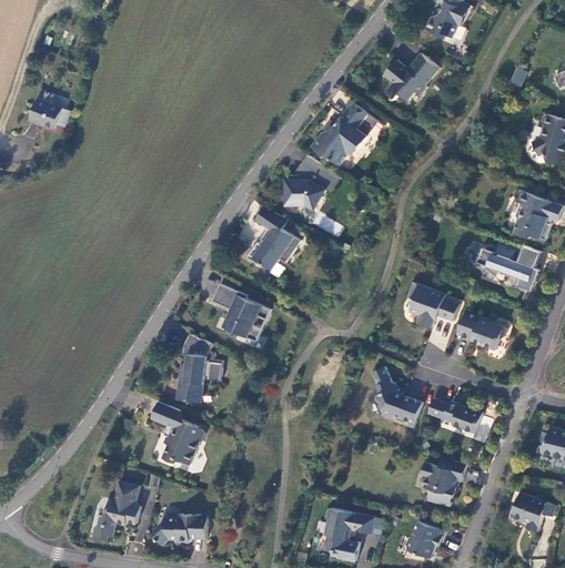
[(440,0),(440,1),(441,4),(442,6),(443,6),(439,16),(436,14),(430,17),(424,29),(439,36),(441,32),(449,36),(453,34),(457,23),(461,26),(473,7),(462,3),(463,0),(440,0)]
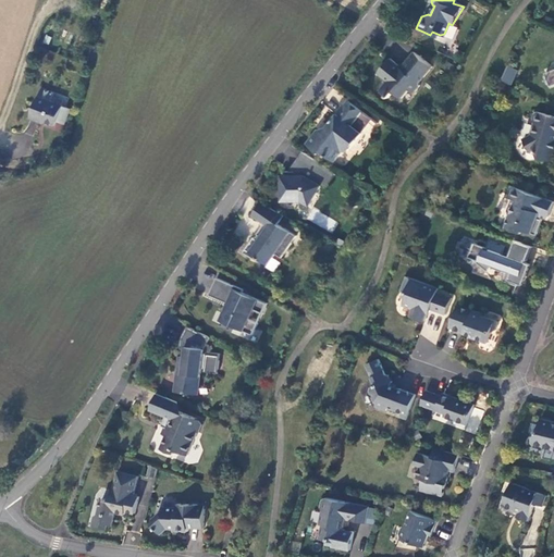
[(406,89),(410,93),(417,85),(417,83),(430,66),(411,51),(401,65),(397,65),(388,58),(376,73),(385,81),(377,90),(386,98),(391,91),(399,98),(406,89)]
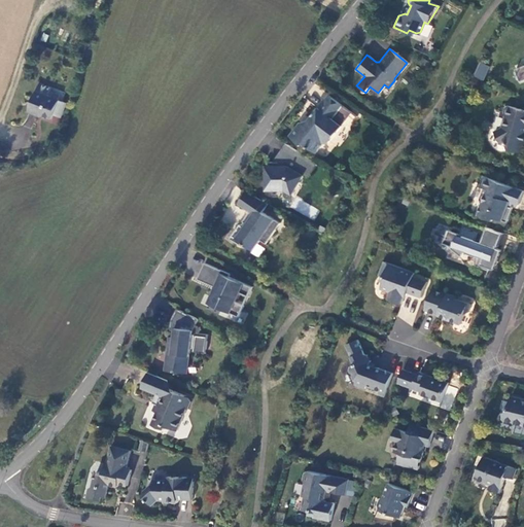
[(480,81),(486,67),(476,62),(469,76),(480,81)]
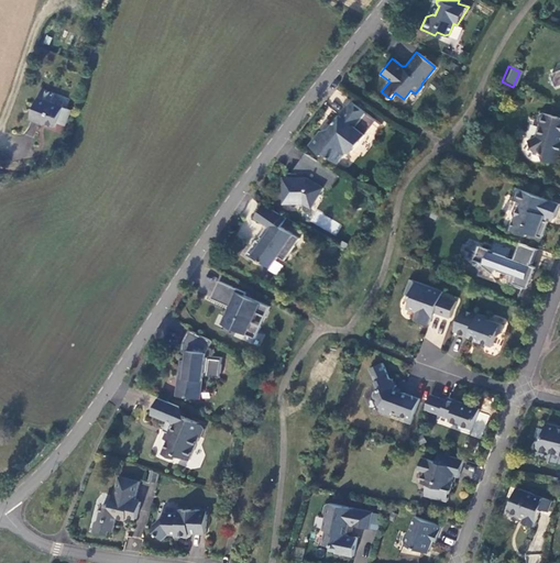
[(559,69),(548,74),(550,78),(548,78),(550,84),(552,84),(553,87),(559,84),(559,69)]
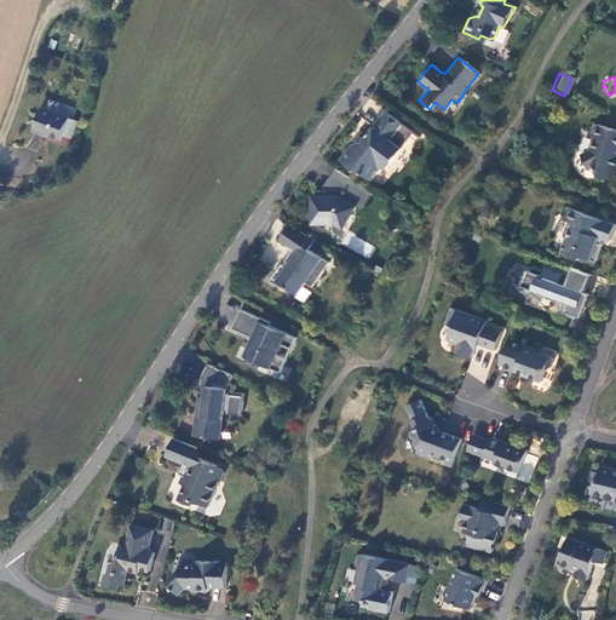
[(563,96),(553,92),(551,99),(559,103),(563,96)]
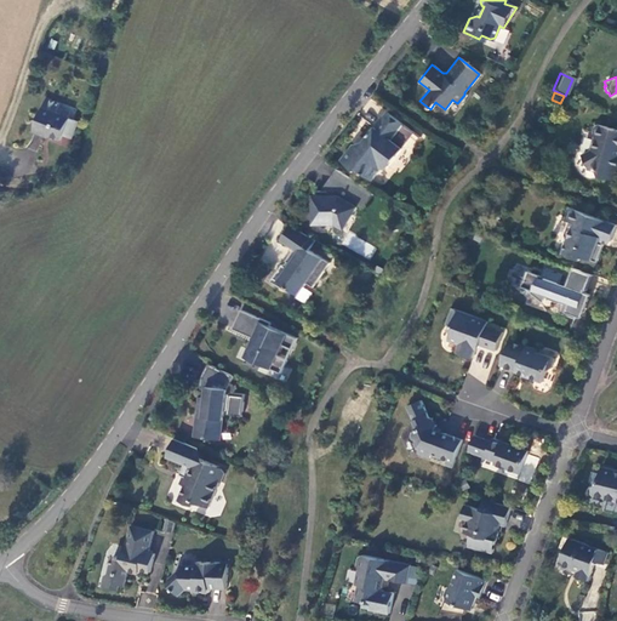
[(33,98),(29,108),(21,132),(34,137),(34,136),(49,142),(50,136),(60,140),(66,123),(57,119),(41,113),(45,103),(33,98)]
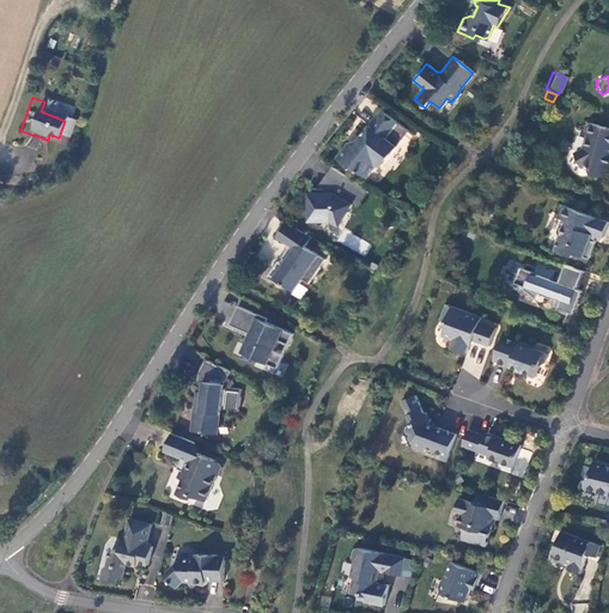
[(48,103),(44,102),(41,111),(56,117),(58,111),(46,108),(48,103)]
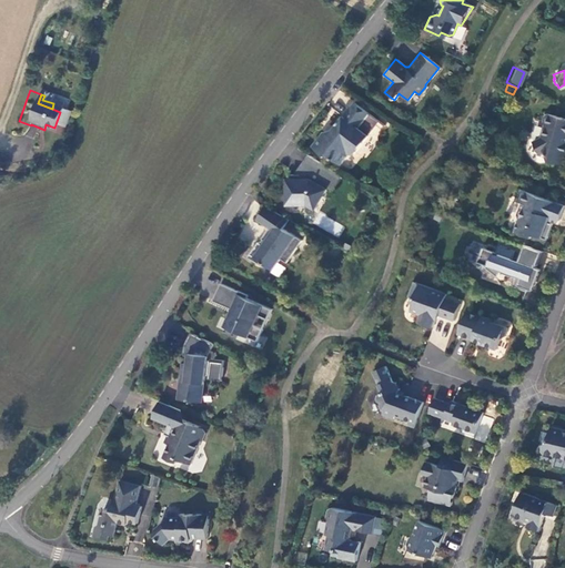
[(329,137),(322,132),(311,146),(324,155),(325,154),(339,164),(346,154),(352,153),(377,121),(352,102),(332,129),(334,130),(329,137)]
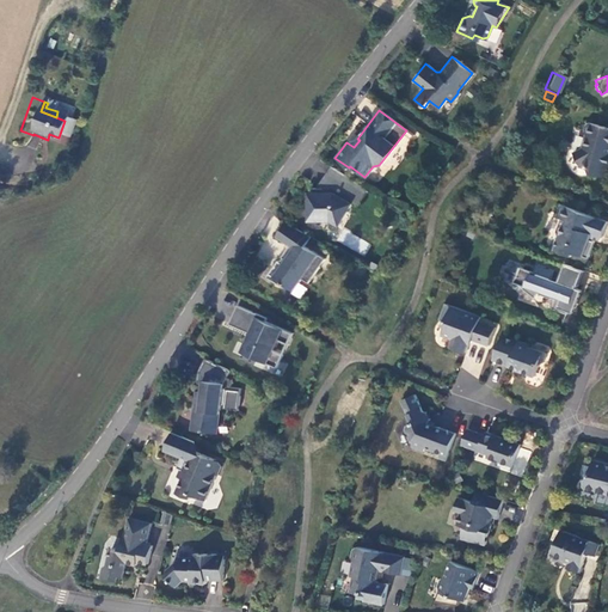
[(607,128),(587,122),(583,124),(582,132),(584,136),(583,138),(581,148),(571,153),(579,167),(584,165),(590,173),(607,178),(607,171),(607,155),(607,151),(607,128)]
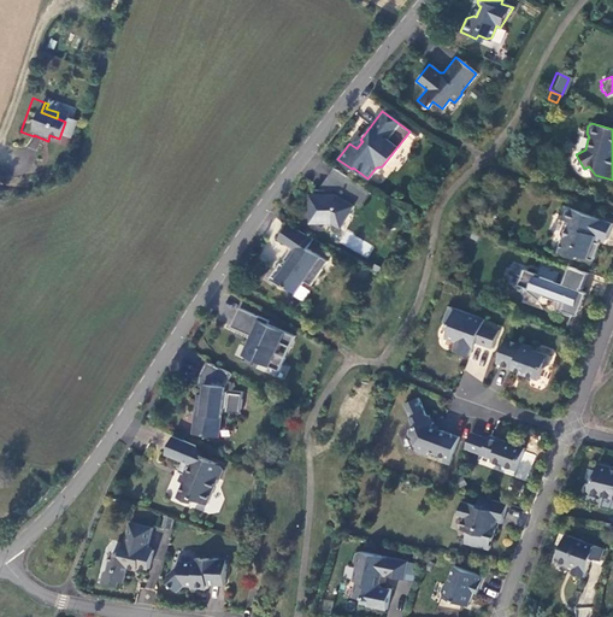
[(363,187),(337,171),(334,169),(324,182),(326,184),(323,189),(313,189),(313,195),(310,195),(310,209),(313,209),(313,219),(328,219),(340,227),(343,221),(345,222),(349,213),(353,206),(363,187)]
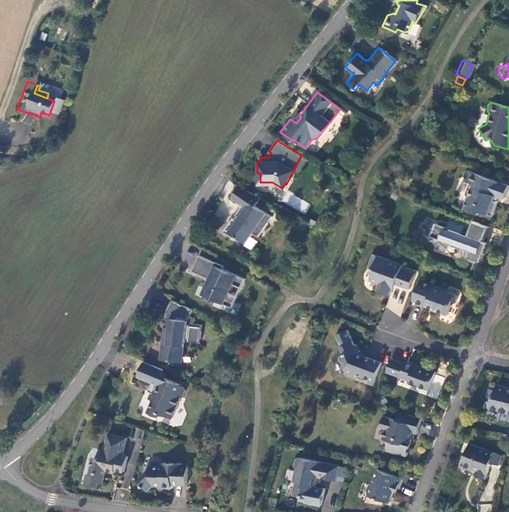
[(306,158),(301,155),(293,171),(297,173),(306,158)]
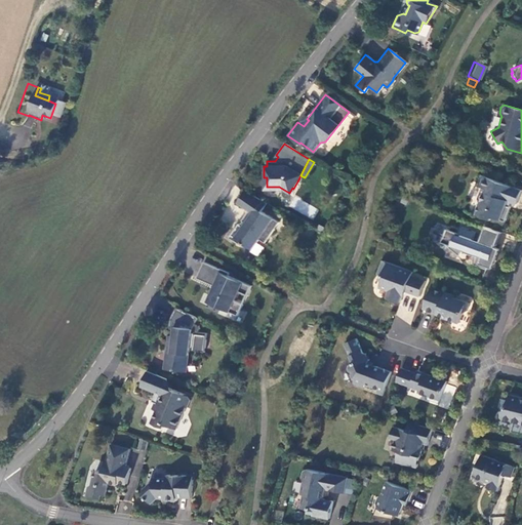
[(479,202),(474,214),(488,219),(490,216),(503,221),(508,207),(505,205),(506,201),(514,204),(519,190),(479,175),(475,186),(480,187),(476,198),(478,202),(479,202)]
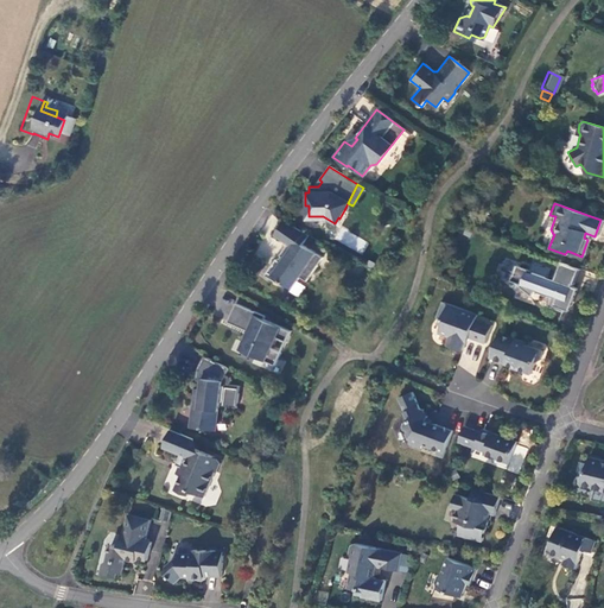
[(304,282),(320,258),(300,244),(307,235),(283,220),(273,235),(285,244),(278,255),(281,258),(279,263),(274,259),(264,274),(274,283),(277,279),(290,289),(298,277),(304,282)]
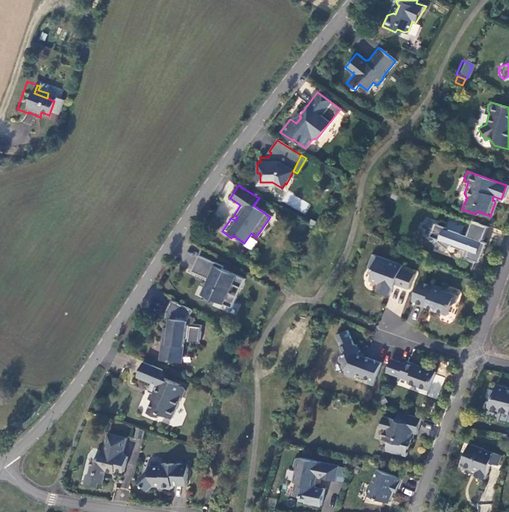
[(286,192),(281,202),(302,214),(308,204),(286,192)]
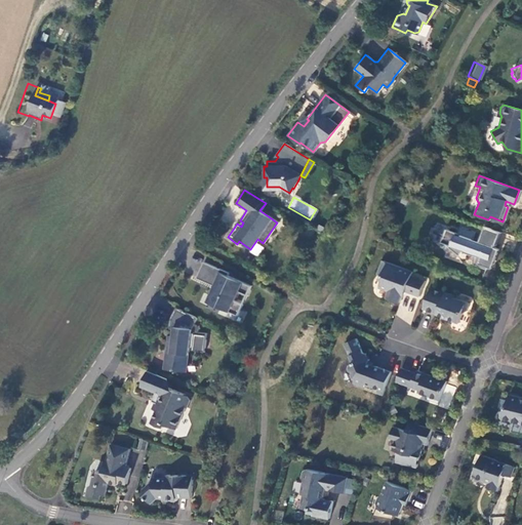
[(485,270),(486,267),(490,269),(497,249),(493,247),(498,232),(483,227),(478,241),(471,239),(473,232),(459,227),(457,234),(444,229),(444,230),(443,229),(439,242),(448,245),(446,247),(457,255),(460,251),(463,251),(462,252),(474,255),(476,255),(472,265),(484,269),(484,270),(485,270)]
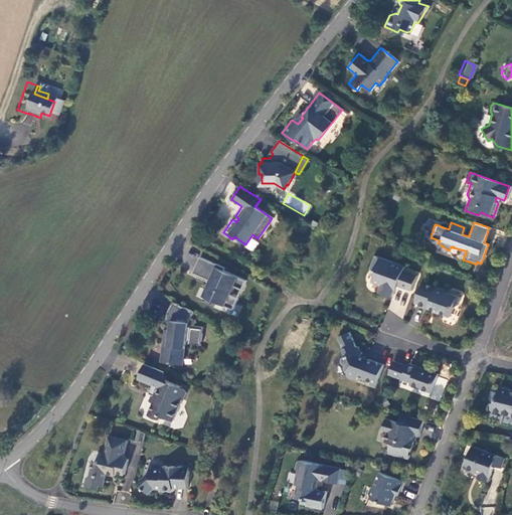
[(392,285),(409,291),(415,276),(401,271),(402,267),(373,255),(368,269),(373,271),(372,274),(373,275),(370,282),(379,286),(377,292),(390,297),(393,289),(391,288),(392,285)]
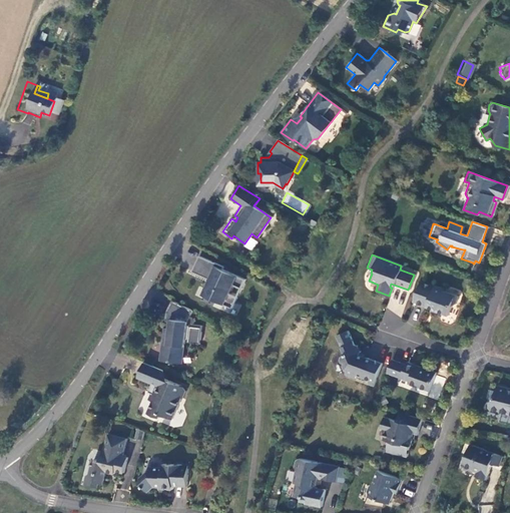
[(197,255),(190,271),(209,280),(207,283),(205,282),(200,294),(230,308),(235,297),(226,293),(230,284),(239,288),(243,279),(220,269),(221,267),(197,255)]
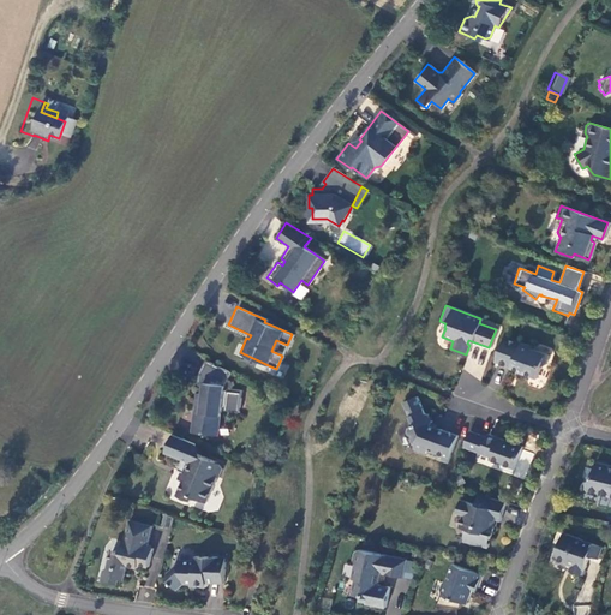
[(519,341),(519,342),(502,336),(493,362),(509,368),(510,366),(516,368),(516,371),(535,378),(539,366),(544,364),(547,356),(532,350),(529,346),(519,341)]
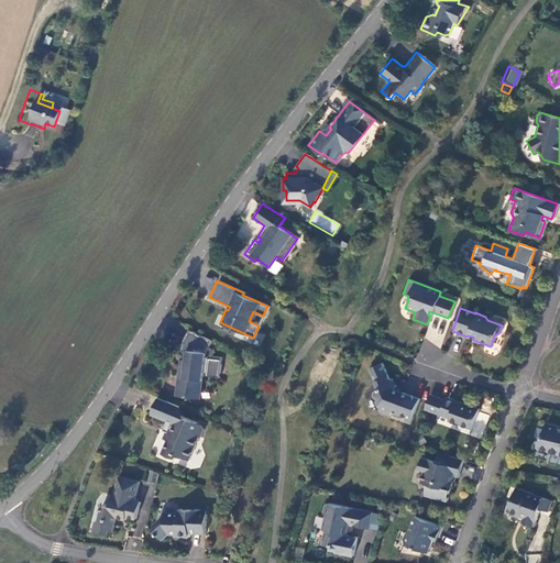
[(209,341),(196,334),(187,330),(180,342),(179,351),(183,351),(180,361),(179,371),(177,370),(174,396),(188,398),(188,393),(199,394),(201,372),(205,373),(204,376),(217,377),(220,357),(206,355),(206,356),(204,356),(204,353),(209,341)]
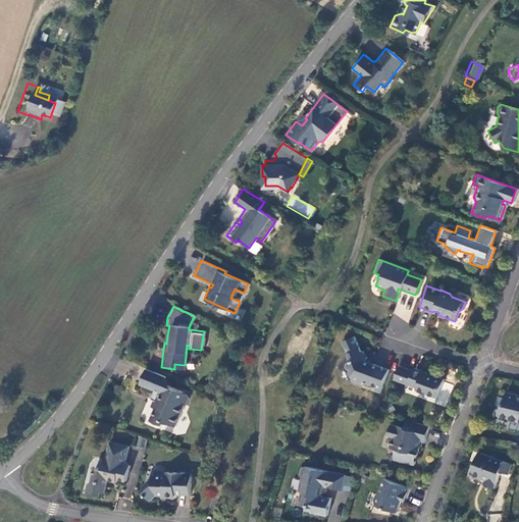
[(362,352),(359,351),(352,336),(341,342),(347,354),(346,354),(345,357),(347,362),(346,362),(345,366),(349,375),(350,375),(350,380),(360,384),(361,381),(374,386),(380,388),(386,370),(364,361),(365,358),(362,352)]
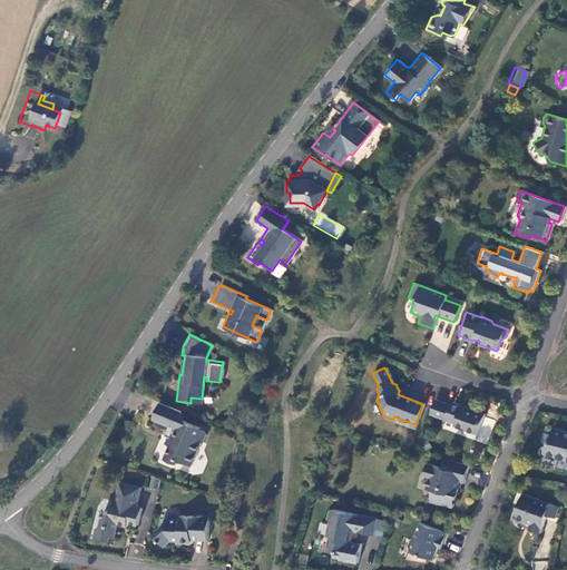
[(450,405),(433,400),(429,414),(453,423),(452,425),(462,430),(461,432),(475,436),(482,414),(451,402),(450,405)]
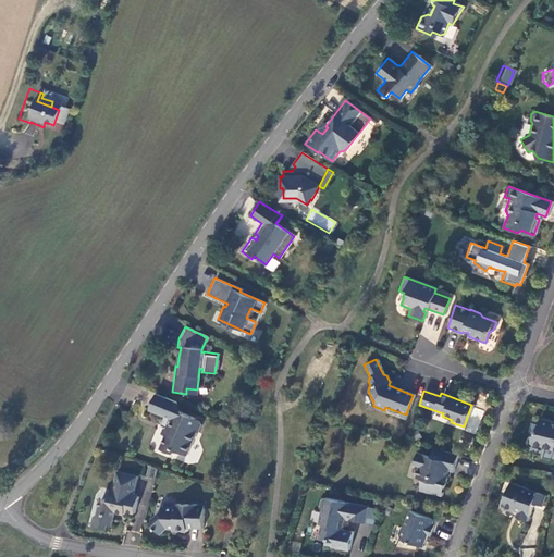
[(175,401),(155,393),(148,409),(163,416),(159,425),(163,428),(160,434),(164,435),(159,448),(167,452),(171,454),(173,450),(185,455),(194,432),(189,430),(194,418),(172,409),(175,401)]
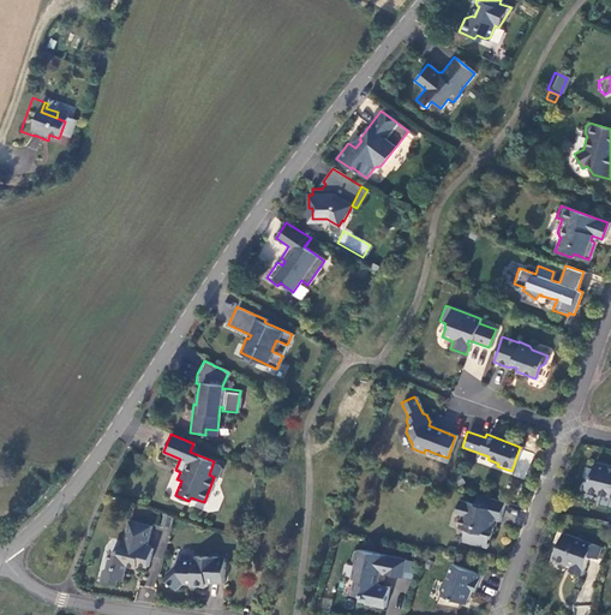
[(220,469),(219,464),(214,461),(209,475),(214,477),(216,478),(220,469)]
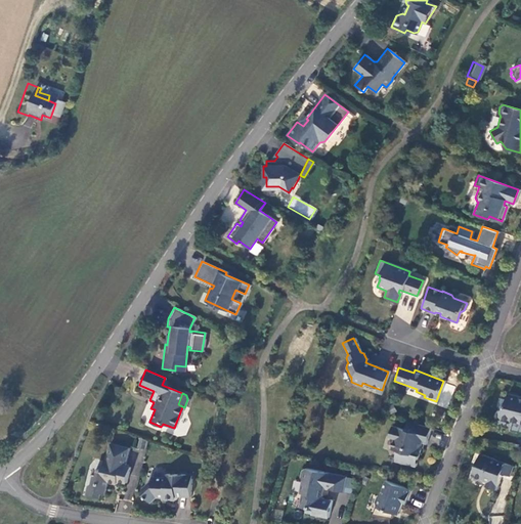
[(520,400),(518,399),(519,397),(507,394),(503,408),(500,410),(498,417),(500,420),(509,422),(512,420),(512,418),(517,420),(516,422),(520,423),(520,400)]
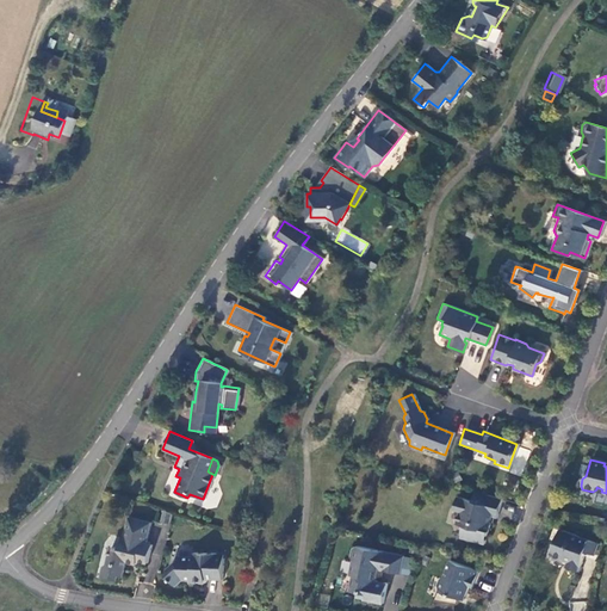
[(483,494),(475,492),(472,501),(479,504),(483,494)]
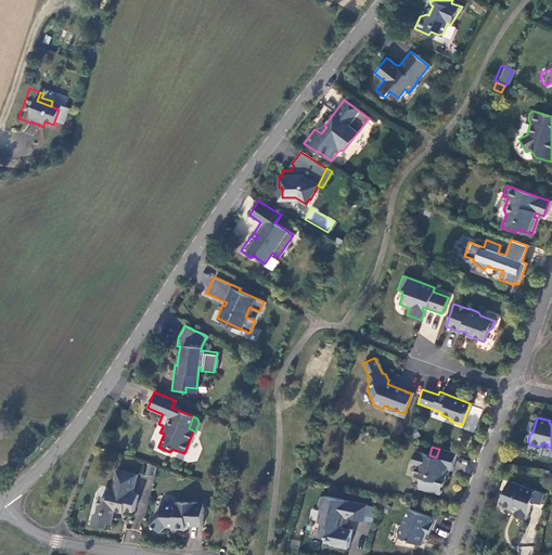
[(414,451),(411,462),(416,464),(413,475),(420,477),(416,488),(439,493),(446,468),(450,469),(454,453),(439,449),(436,457),(429,455),(414,451)]
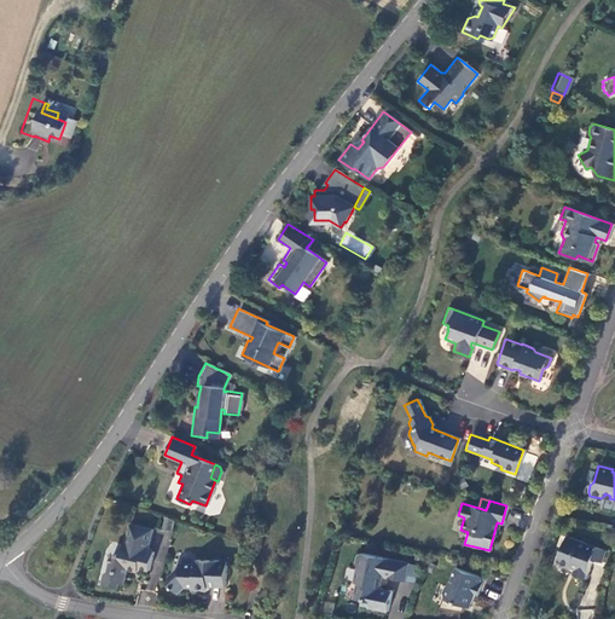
[(169,531),(173,520),(163,516),(161,528),(169,531)]
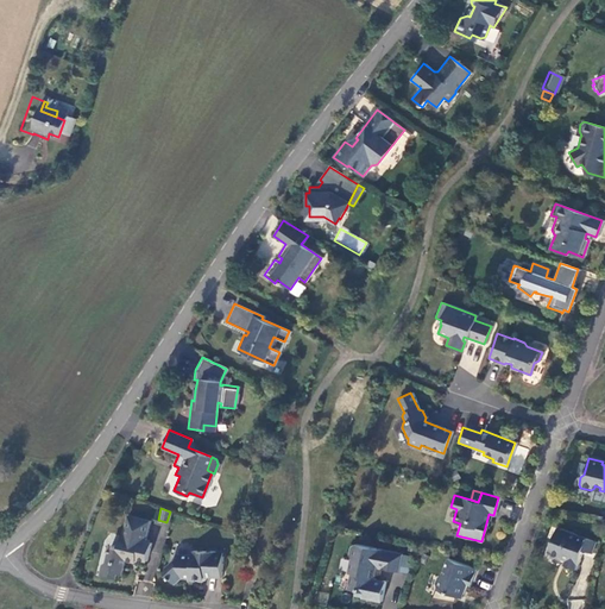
[(134,559),(145,562),(149,542),(144,541),(149,521),(126,515),(121,537),(119,535),(117,545),(114,544),(114,546),(109,545),(105,560),(101,563),(99,573),(113,577),(114,573),(120,575),(124,560),(134,563),(134,559)]
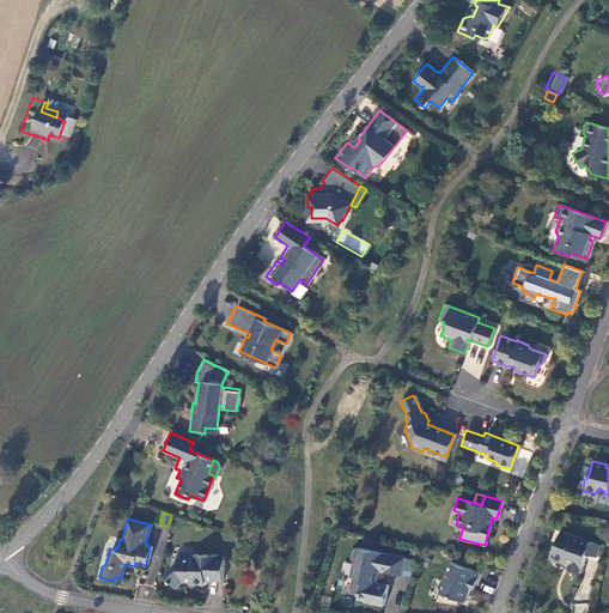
[(598,542),(560,530),(550,557),(567,563),(565,569),(577,574),(584,553),(594,557),(598,542)]
